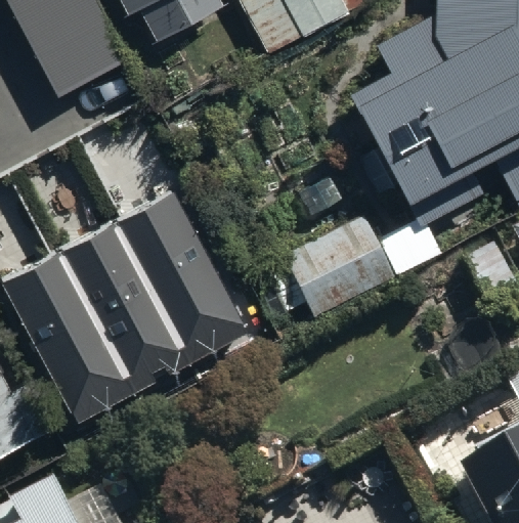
[(7,0),(59,97),(129,60),(97,0),(7,0)]
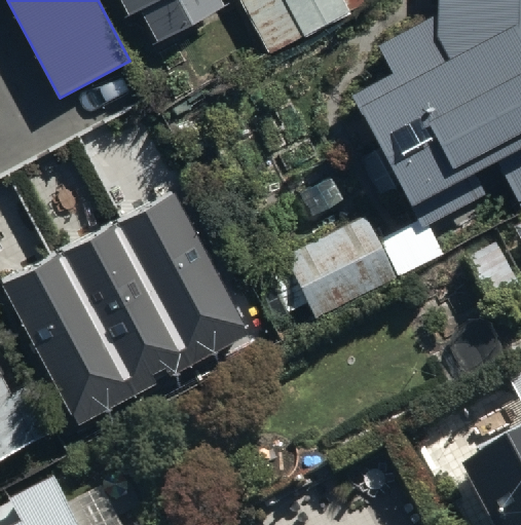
[(122,0),(131,14),(143,7),(160,40),(225,5),(221,0),(122,0)]
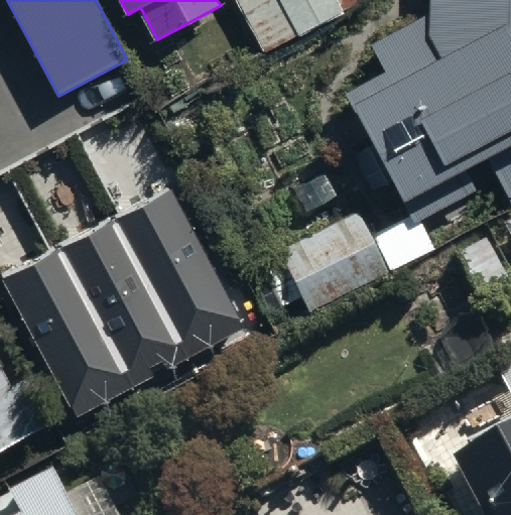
[(240,0),(268,49),(341,10),(335,0),(240,0)]
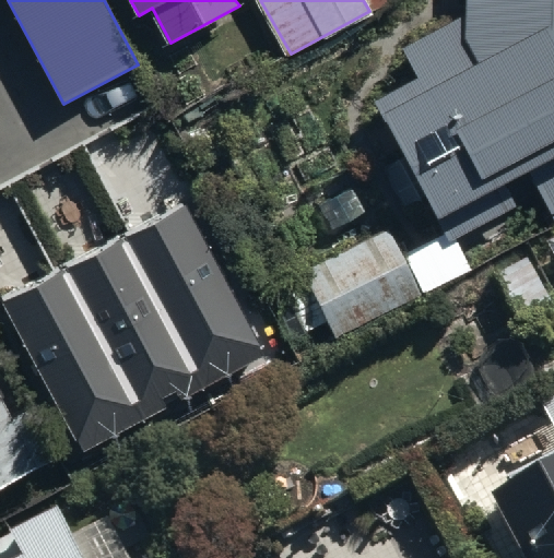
[(370,102),(440,235),(402,253),(388,229),(304,272),(339,340),(471,269),(455,239),(516,208),(499,177),(523,165),(553,222),(553,0),(463,0),(463,16),(402,47),(417,78),(370,102)]
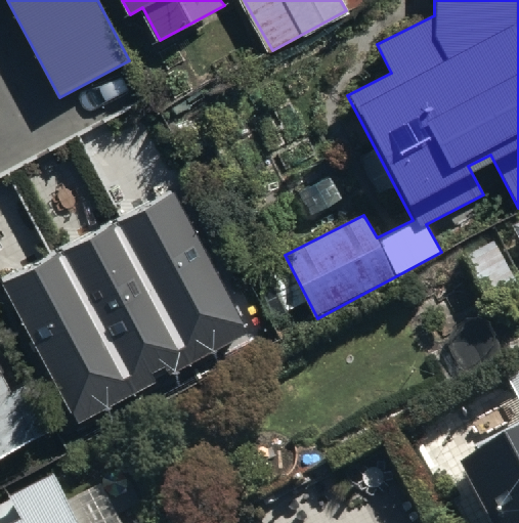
[(171,186),(5,276),(79,418),(256,322),(242,295),(232,300),(171,186)]
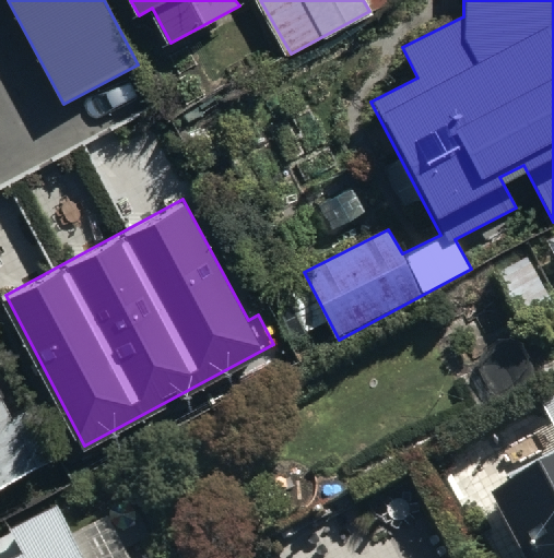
[(529,261),(497,279),(527,332),(553,317),(553,304),(529,261)]
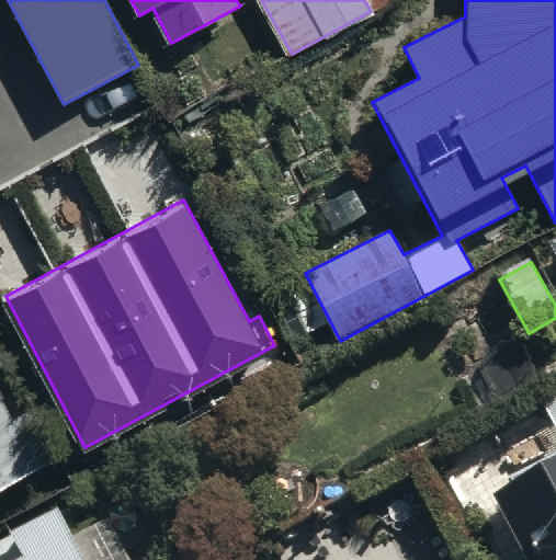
[(0,484),(40,465),(0,389),(0,484)]
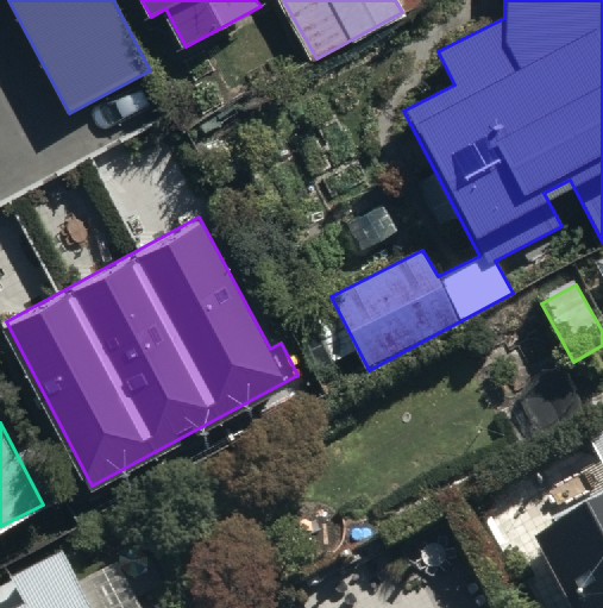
[(602,434),(591,442),(602,462),(602,509),(538,546),(569,607),(602,607),(602,434)]
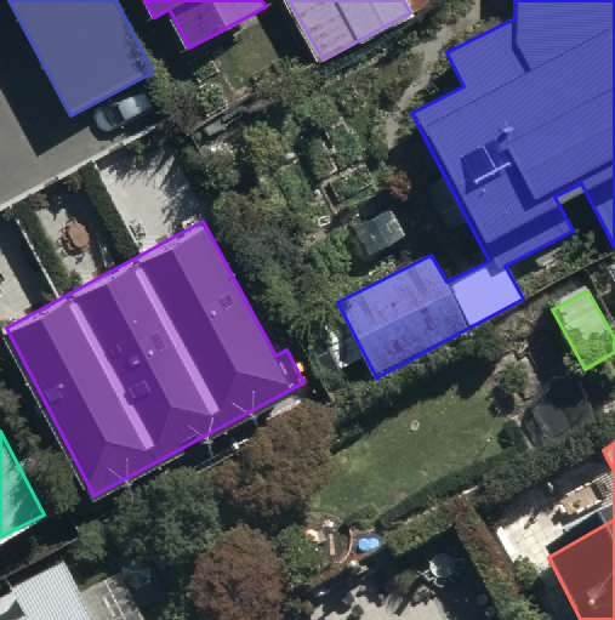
[(0,613),(0,619),(91,619),(69,578),(0,613)]
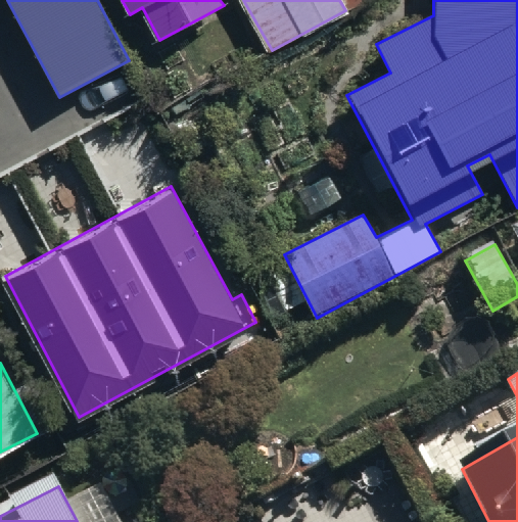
All buildings are outlined.
